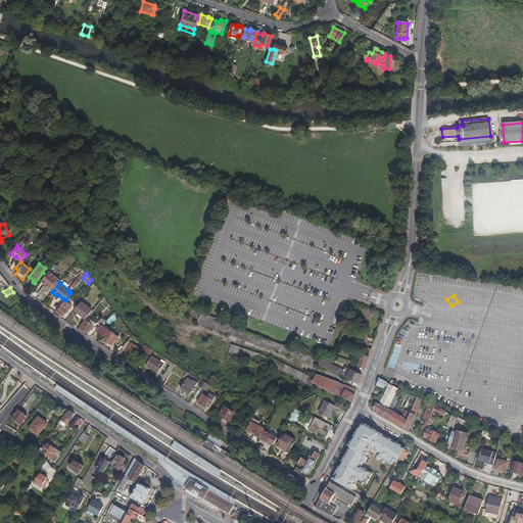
[(67,312),(72,306),(68,303),(65,301),(56,312),(63,318),(65,314),(67,315),(69,313),(67,312)]
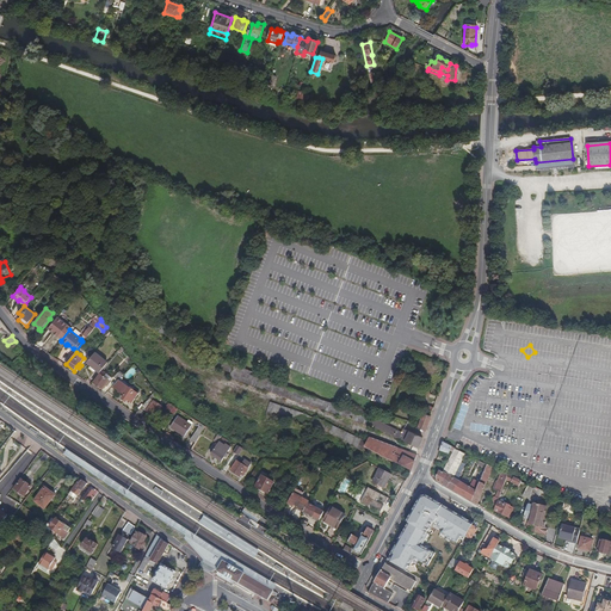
[(106,365),(93,355),(87,363),(99,372),(106,365)]
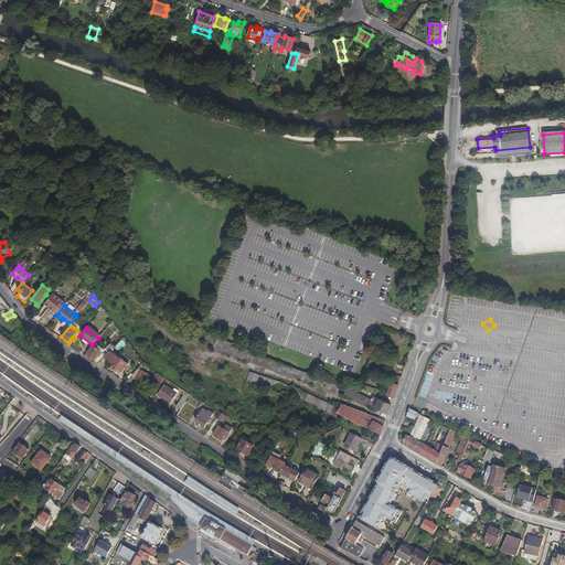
[(115,348),(119,351),(126,343),(121,339),(115,348)]
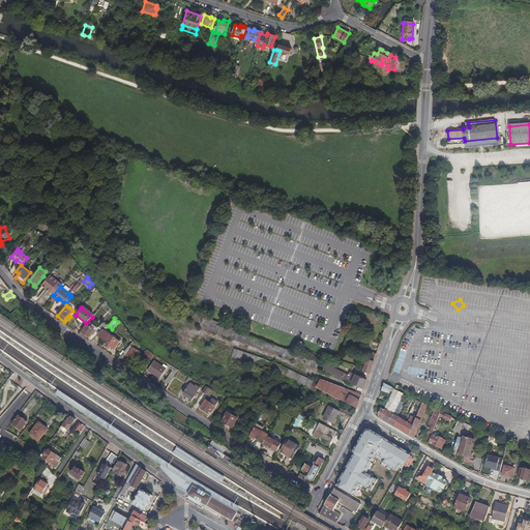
[(94,334),(96,331),(94,329),(87,324),(82,331),(89,337),(90,336),(91,337),(94,333),(94,334)]
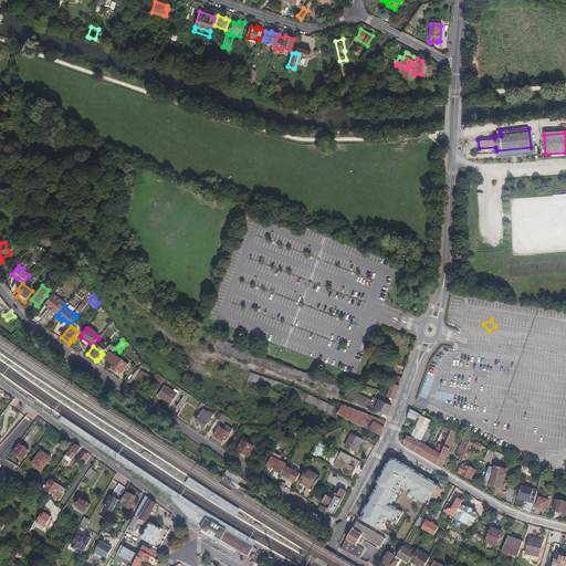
[(122,375),(130,363),(112,350),(109,353),(104,358),(116,366),(113,369),(122,375)]
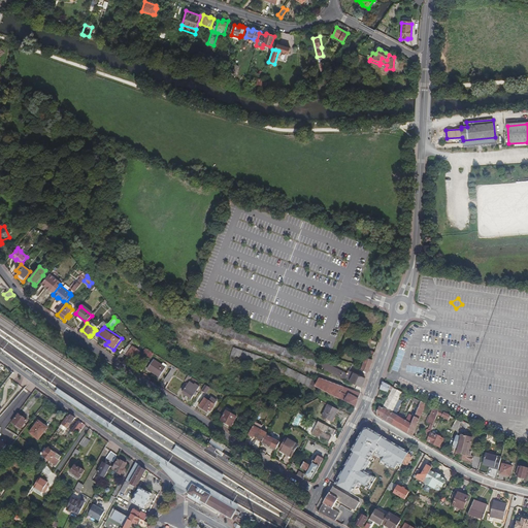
[(138,344),(134,338),(130,342),(136,348),(138,344)]
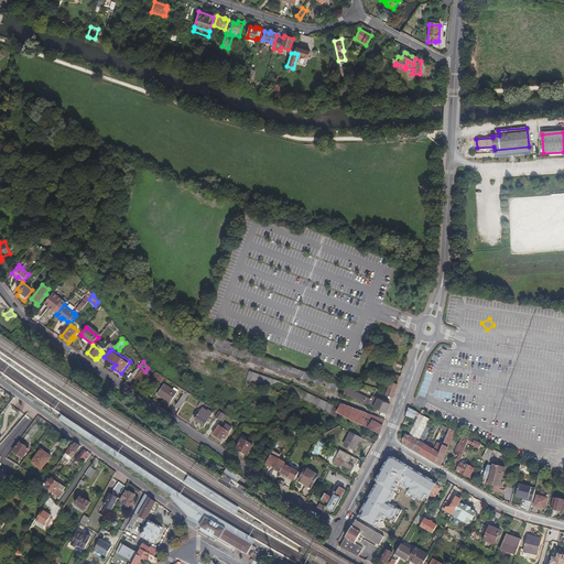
[(149,377),(138,367),(136,369),(131,375),(130,376),(134,379),(141,386),(144,382),(147,384),(149,381),(147,380),(149,377)]
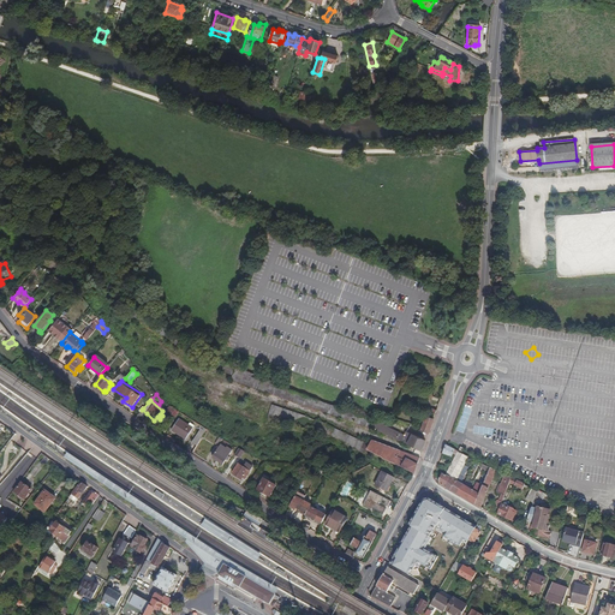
[(300,424),(302,423),(365,453),(368,449),(383,458),(415,473),(419,458),(388,447),(386,451),(370,442),(369,445),(316,419),(315,421),(304,416),(273,405),(268,418),(297,427),(298,424),(300,424)]
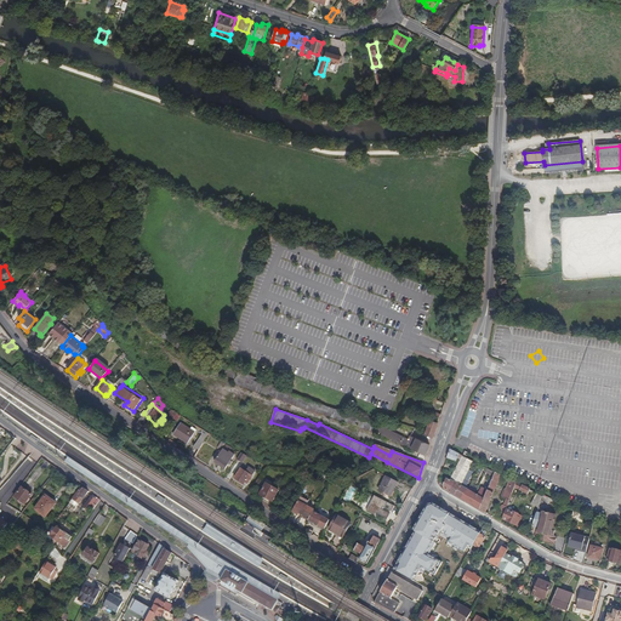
[(181,416),(171,410),(167,415),(177,421),(181,416)]
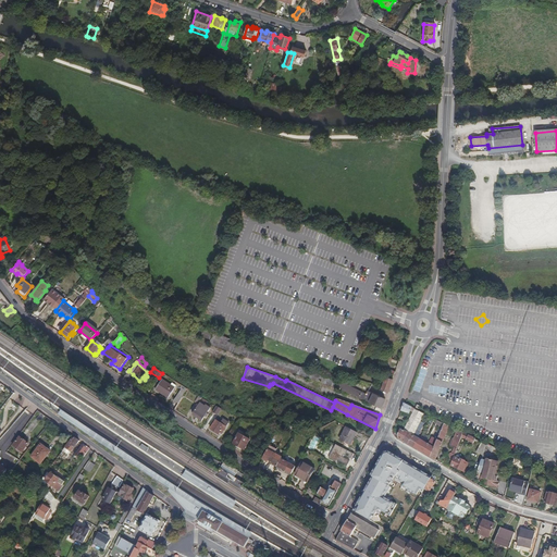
[(127,381),(133,374),(128,371),(126,373),(123,378),(127,381)]
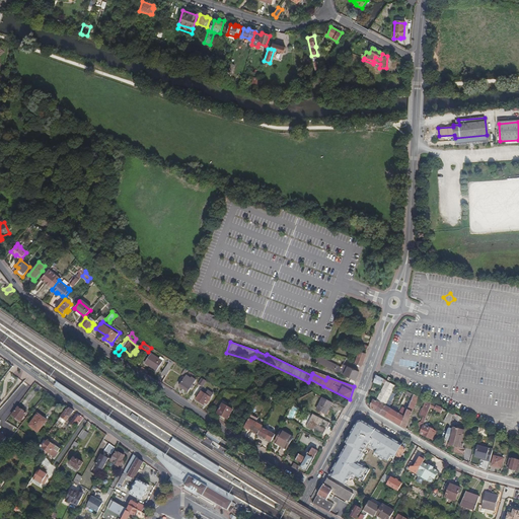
[(356,363),(362,365),(366,353),(360,351),(360,352),(357,351),(353,360),(357,362),(356,363)]
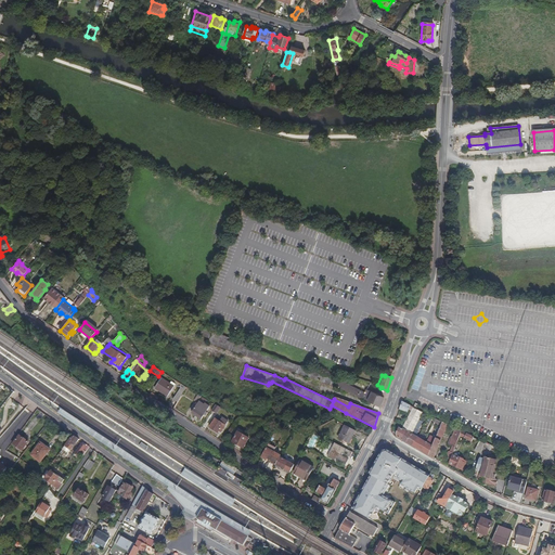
[(413,384),(418,386),(423,378),(416,376),(413,384)]
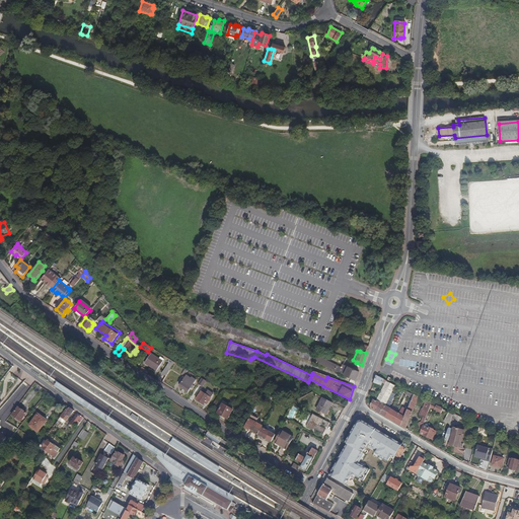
[(156,370),(164,359),(160,356),(159,359),(151,354),(145,363),(156,370)]
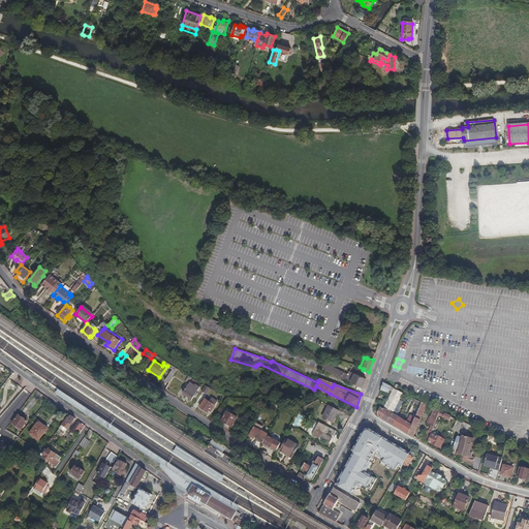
[(322,361),(319,368),(346,380),(362,387),(366,378),(349,371),(348,374),(330,366),(331,365),(322,361)]
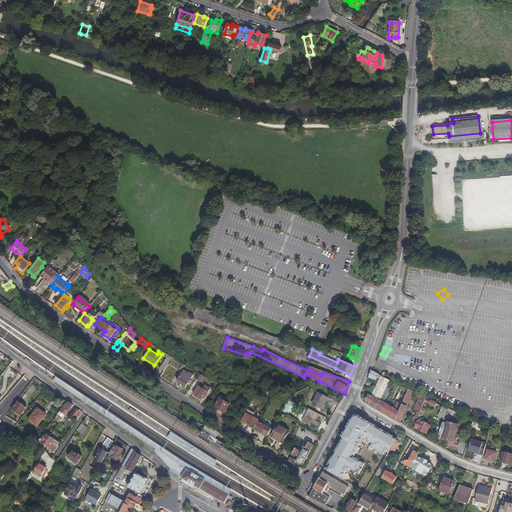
[(163,370),(172,357),(167,354),(166,356),(167,356),(160,368),(163,370)]
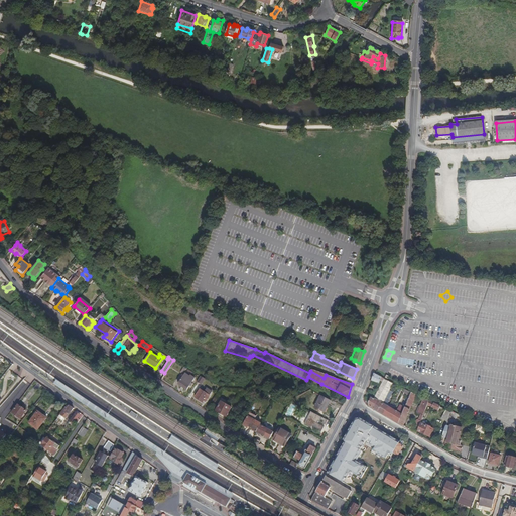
[(192,382),(195,378),(190,375),(189,376),(185,373),(184,375),(182,374),(178,380),(179,381),(177,384),(186,390),(188,388),(189,388),(194,383),(192,382)]
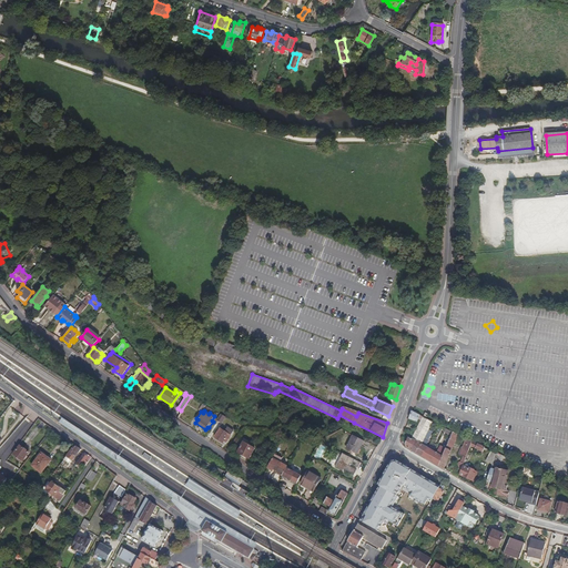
[(423,417),(423,416),(412,411),(408,418),(416,423),(417,421),(421,422),(423,417)]
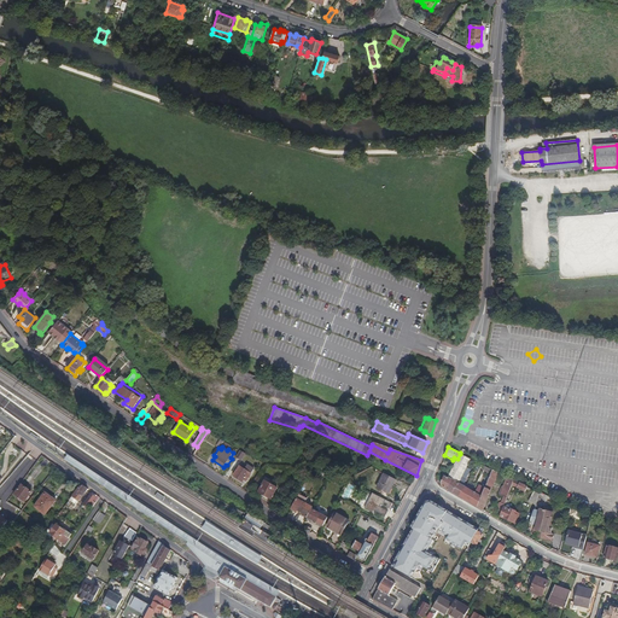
[(462,474),(471,460),(460,454),(458,459),(450,471),(441,467),(437,476),(442,476),(443,476),(448,477),(452,479),(458,483),(462,474)]
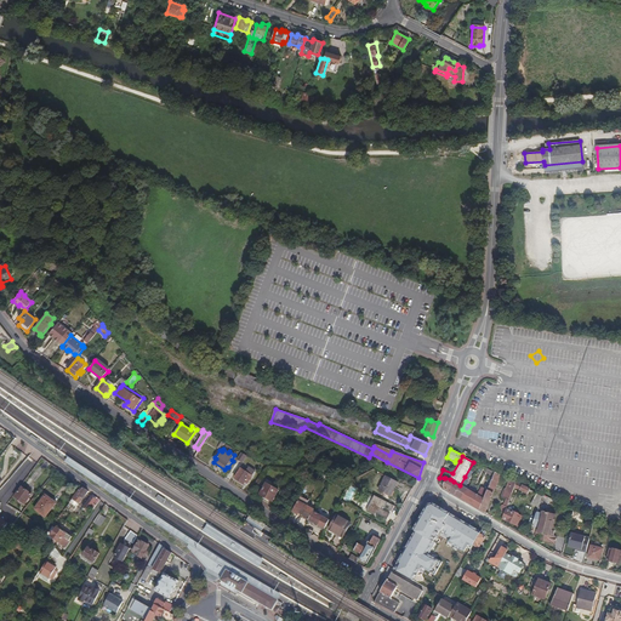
[(215,560),(227,568),(232,571),(234,571),(238,575),(249,581),(254,584),(257,586),(258,586),(266,591),(268,593),(269,593),(279,598),(281,594),(223,558),(106,483),(73,461),(69,466),(192,545),(215,560)]
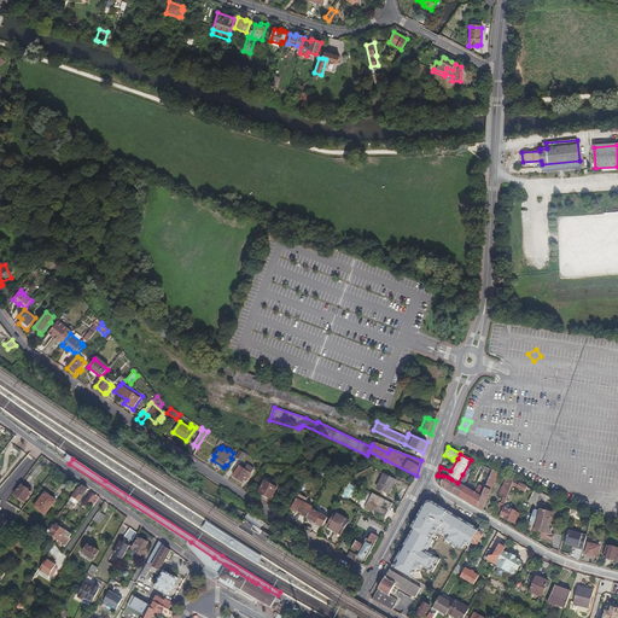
[(245,481),(248,476),(250,477),(255,468),(248,464),(244,468),(240,466),(233,476),(243,482),(245,481)]
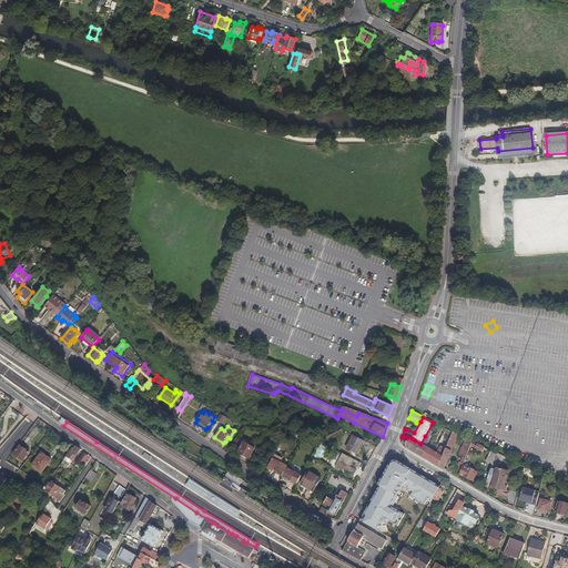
[(443,468),(458,434),(453,432),(450,436),(446,447),(442,456),(438,466),(443,468)]
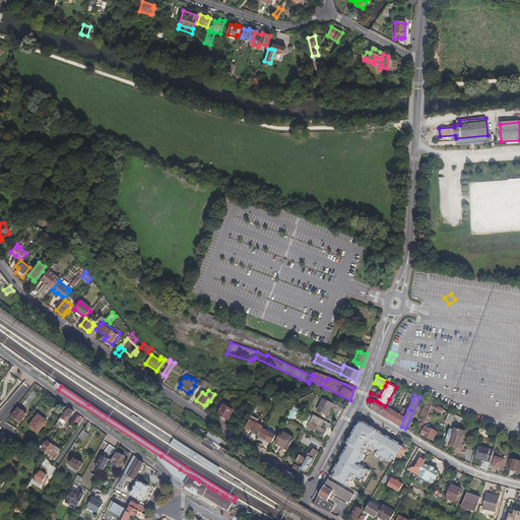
[(324,413),(330,401),(324,398),(317,410),(324,413)]
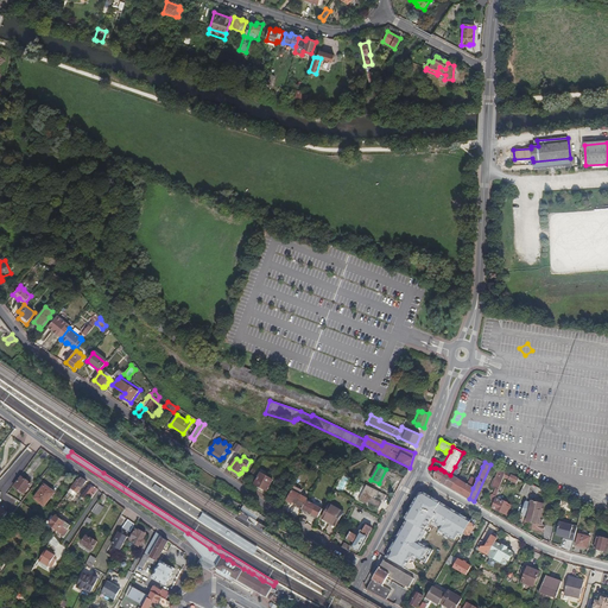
[(451,488),(457,479),(454,476),(457,468),(455,467),(450,475),(445,485),(451,488)]
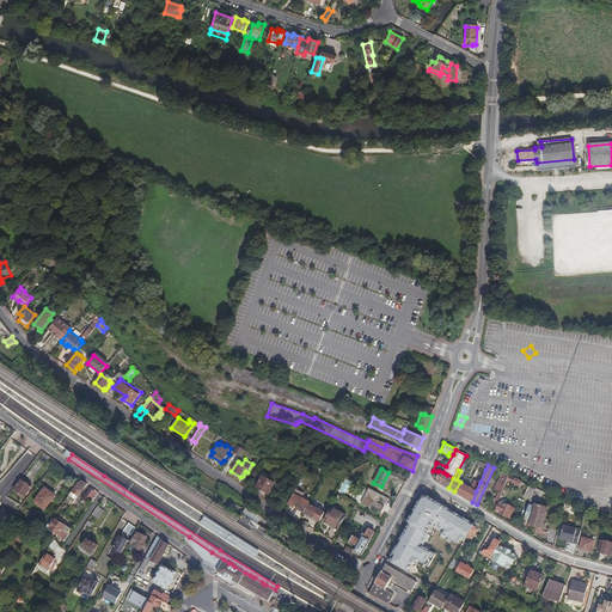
[(442,484),(447,475),(444,472),(439,471),(436,479),(438,481),(442,484)]
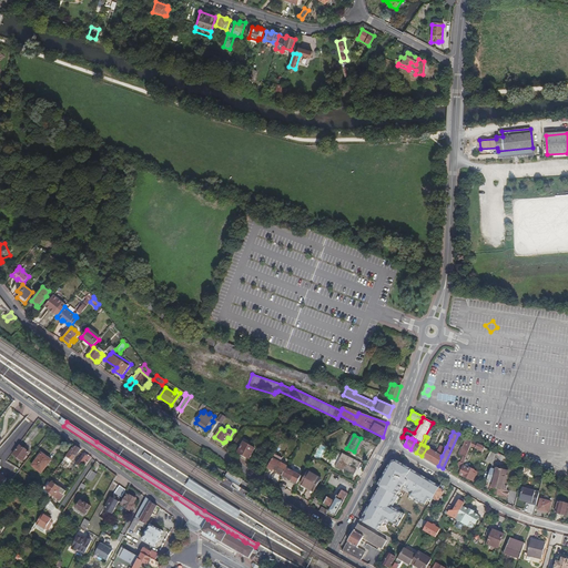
[(470,445),(473,440),(466,438),(459,455),(463,456),(458,468),(460,469),(463,465),(470,445)]
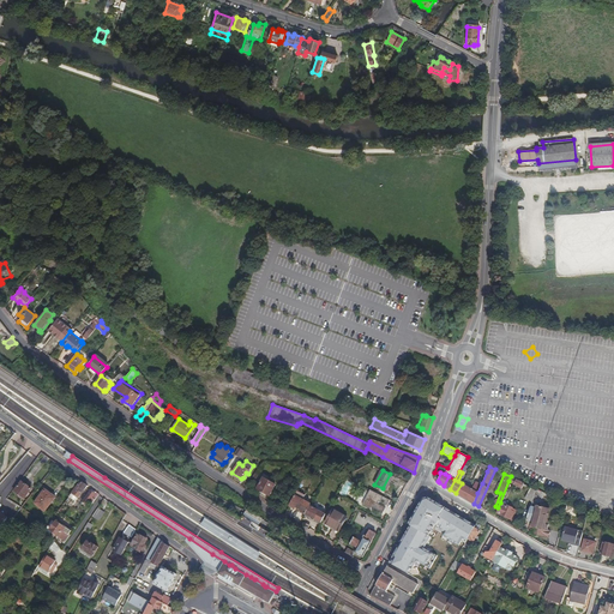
[(271,498),(280,485),(263,476),(256,489),(271,498)]
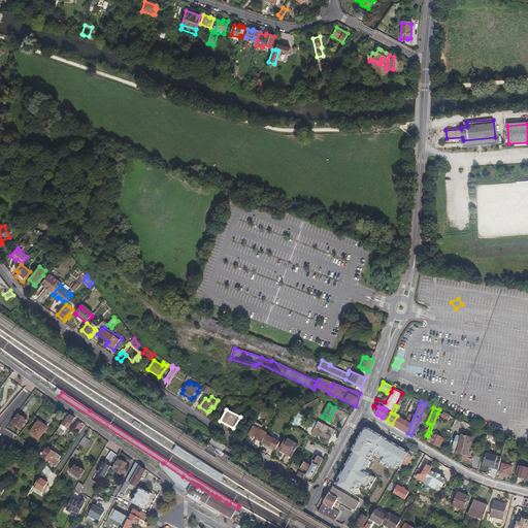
[(387,421),(391,413),(386,409),(382,418),(387,421)]
